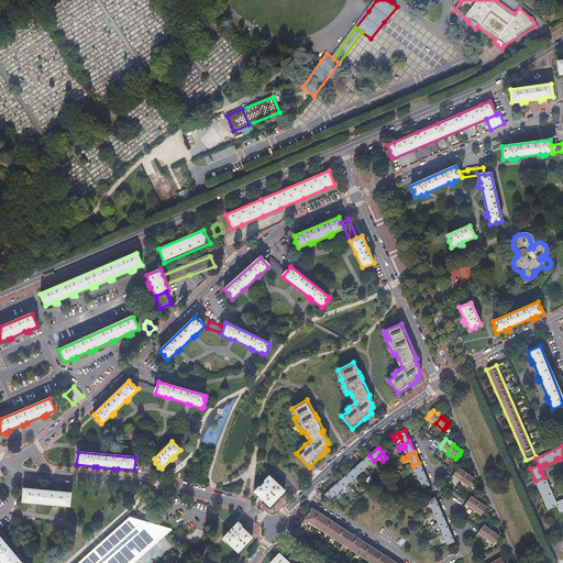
[(361,463),(365,468),(371,463),(375,467),(378,465),(374,461),(370,455),(361,463)]
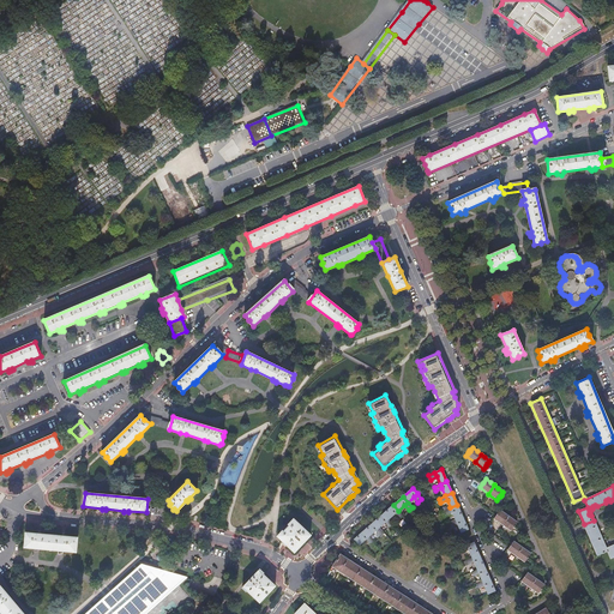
[(384,513),(389,519),(395,513),(399,519),(403,516),(398,511),(393,505),(384,513)]
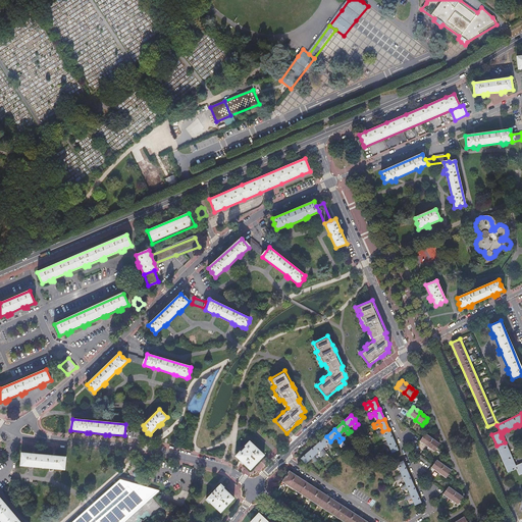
[(387,441),(393,439),(388,429),(382,431),(377,433),(379,437),(384,435),(387,441)]
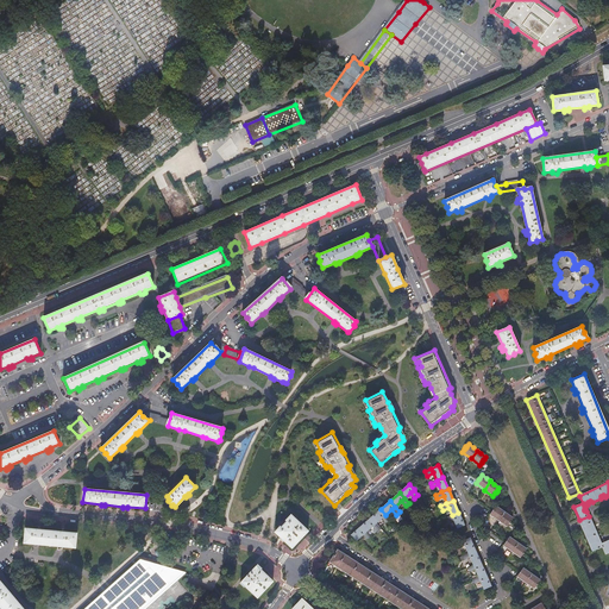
[(498,521),(504,513),(501,510),(496,506),(494,509),(493,509),(491,510),(491,512),(489,514),(498,521)]
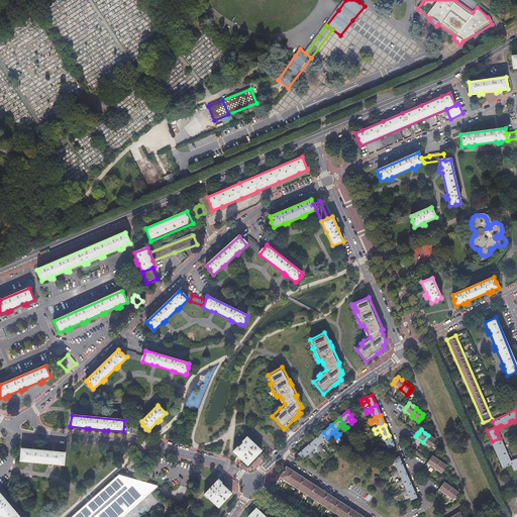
[(315,439),(319,444),(324,439),(328,443),(331,441),(327,437),(323,432),(315,439)]
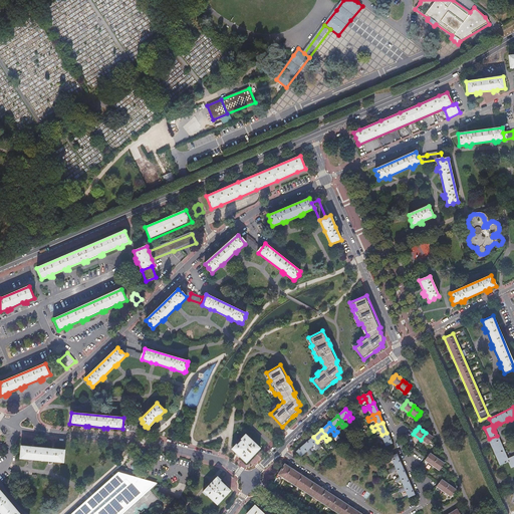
[(387,433),(381,435),(376,438),(377,441),(382,438),(386,445),(392,443),(387,433)]
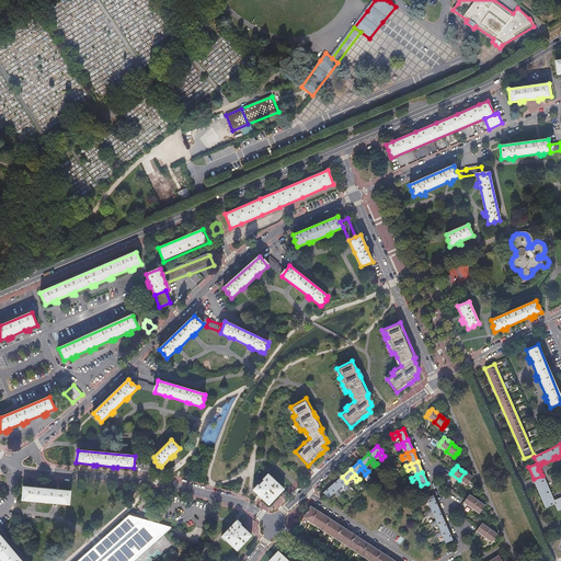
[(465,472),(459,480),(467,485),(469,482),(469,483),(471,481),(470,481),(472,478),(468,474),(465,472)]
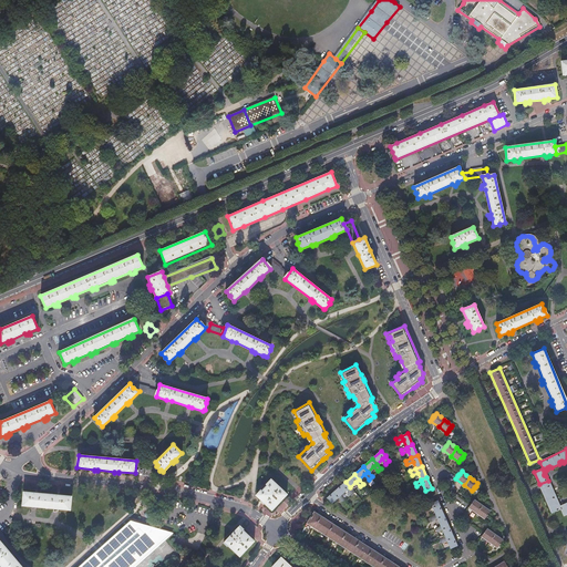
[(266,484),(267,485),(261,491),(260,491),(256,495),(271,511),(287,494),(270,480),(266,484)]
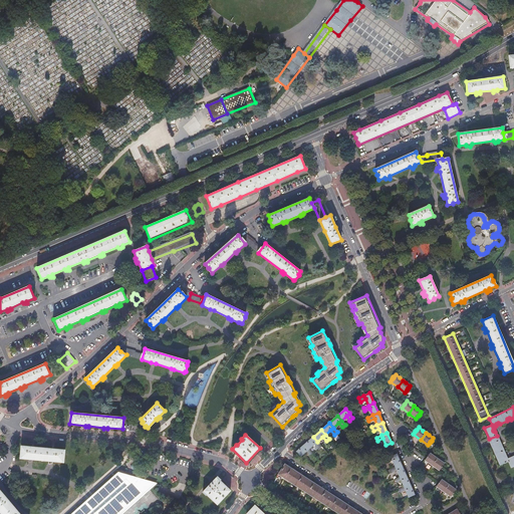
[(489,439),(491,444),(499,440),(497,436),(489,439)]
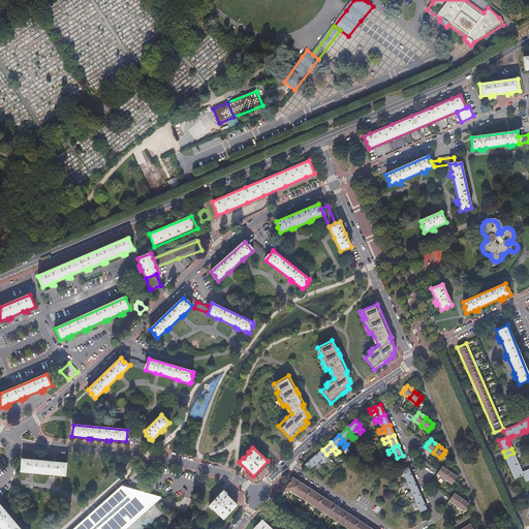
[(314,457),(318,462),(323,457),(328,461),(331,459),(327,455),(322,449),(314,457)]
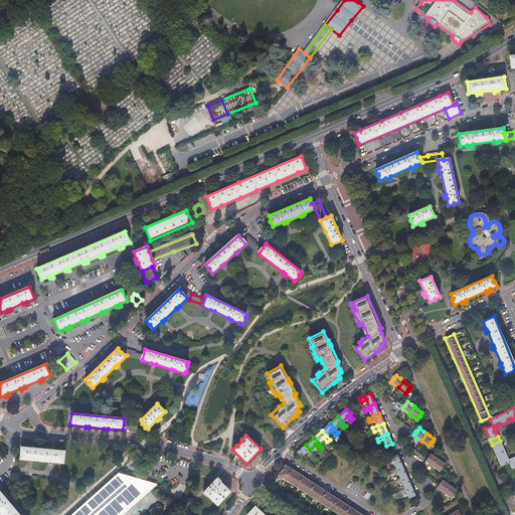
[(514,467),(514,457),(514,459),(513,460),(511,459),(508,460),(508,459),(506,459),(505,458),(506,456),(503,449),(501,449),(500,447),(502,445),(500,441),(492,445),(501,466),(509,463),(511,469),(514,467)]
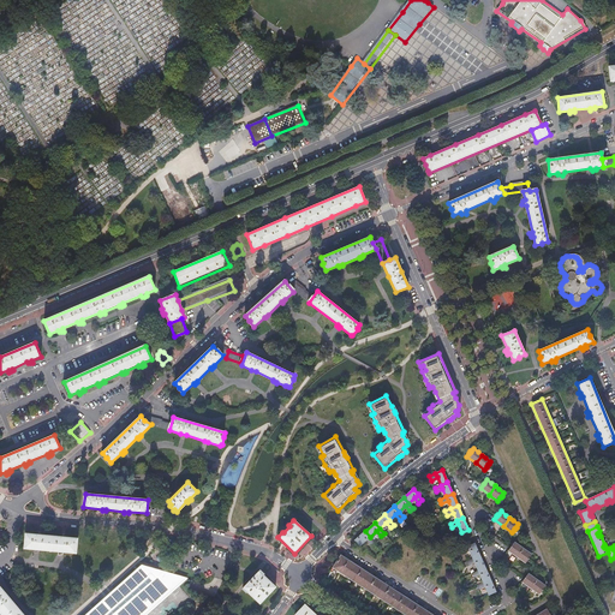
[(370,537),(365,531),(356,541),(359,545),(366,539),(371,545),(375,542),(370,537)]
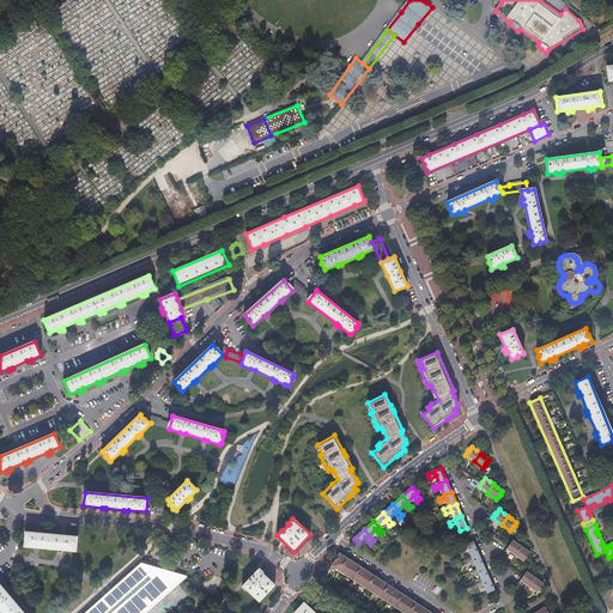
[(78,538),(26,532),(25,546),(77,552),(78,538)]
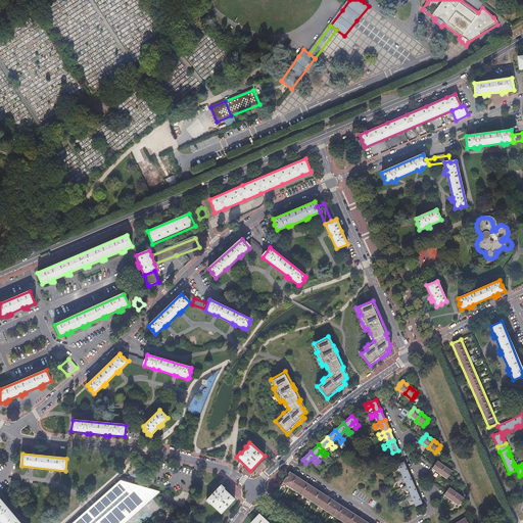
[(439,474),(444,467),(441,465),(437,462),(435,464),(433,466),(434,466),(432,469),(439,474)]
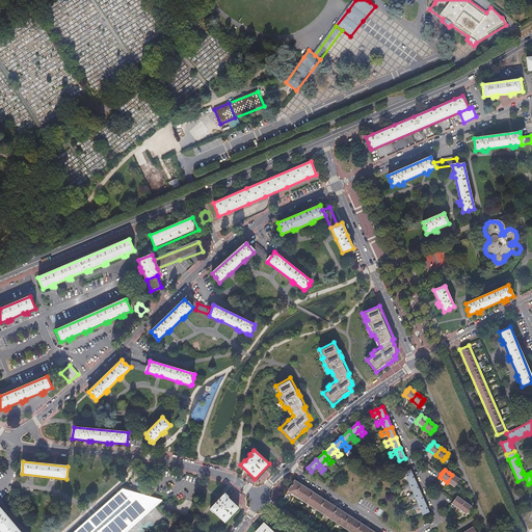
[(409,483),(415,480),(410,471),(399,475),(401,479),(406,477),(409,483)]
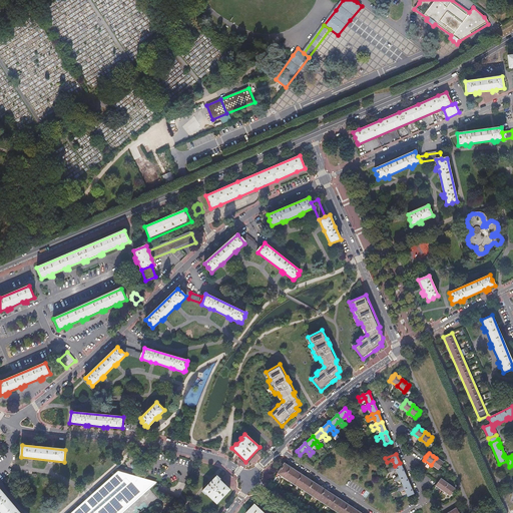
[(436,458),(431,465),(438,471),(440,468),(441,468),(442,466),(443,463),(439,460),(436,458)]
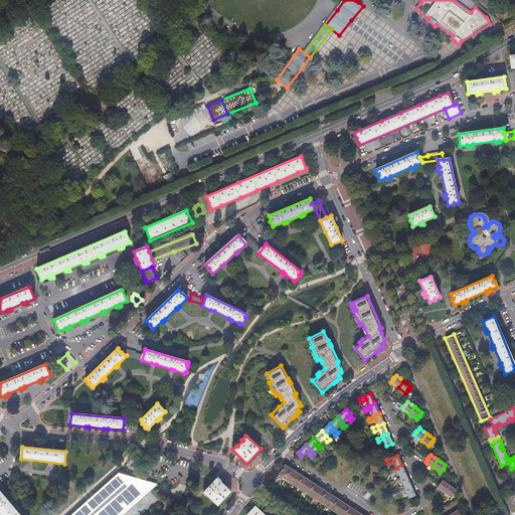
[(400,478),(406,476),(401,465),(396,468),(391,470),(392,474),(397,471),(400,478)]
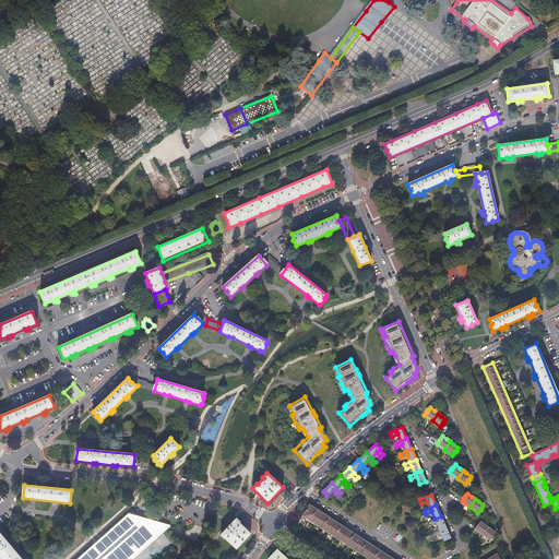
[(392,558),(310,506),(302,516),(368,558),(392,558)]
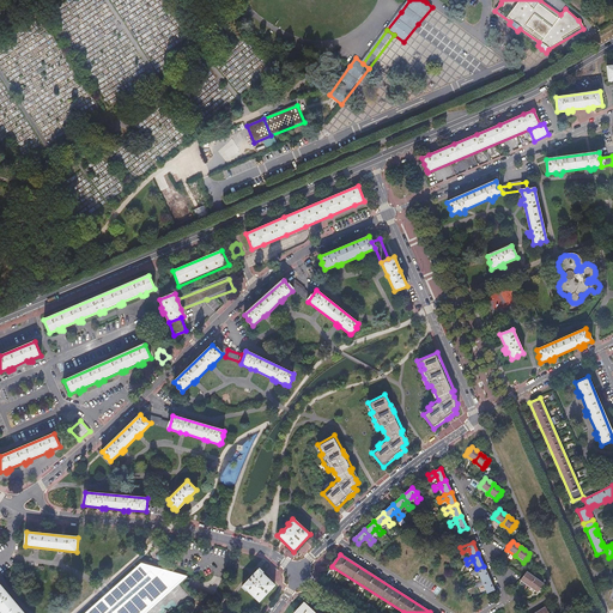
[(143,612),(183,577),(162,571),(151,580),(149,576),(155,570),(153,568),(150,571),(144,564),(135,571),(134,572),(132,571),(127,576),(128,576),(129,577),(127,578),(126,577),(121,582),(122,583),(121,584),(119,583),(114,588),(116,589),(114,592),(114,590),(109,595),(103,600),(92,610),(91,608),(84,612),(143,612)]
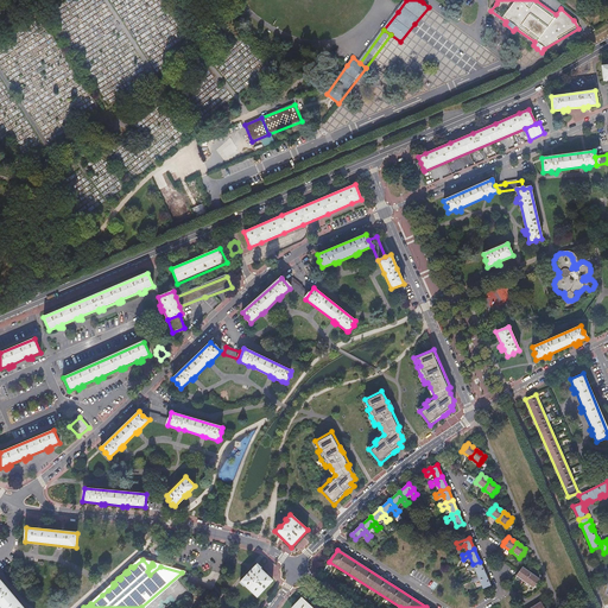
[(480,562),(473,564),(467,567),(469,571),(475,568),(479,576),(485,572),(480,562)]
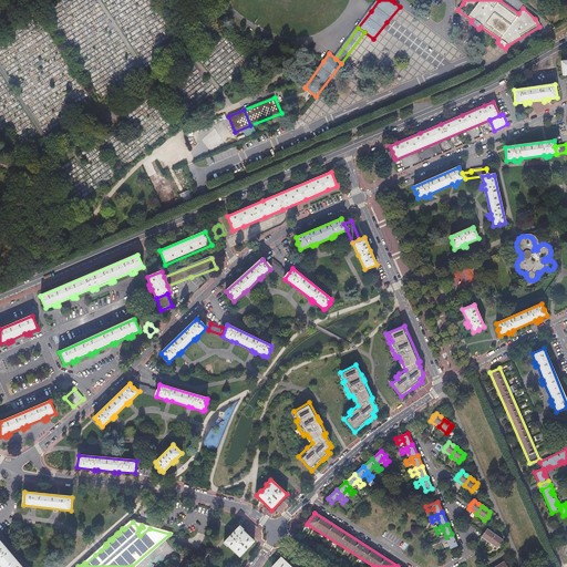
[(247,533),(246,532),(239,526),(223,543),(226,546),(227,545),(239,556),(254,542),(247,535),(248,534),(247,533)]
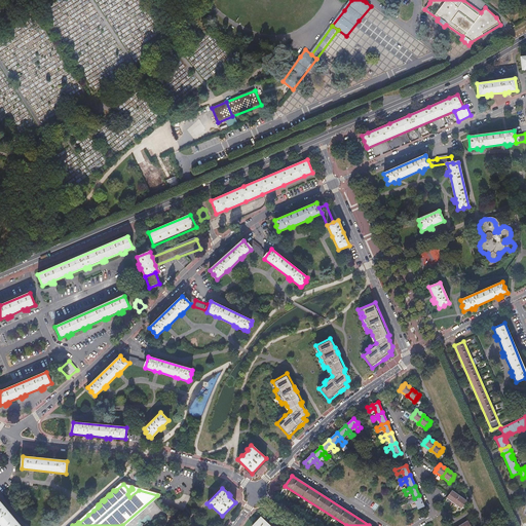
[(453,503),(459,496),(456,494),(451,490),(449,493),(448,495),(446,498),(453,503)]
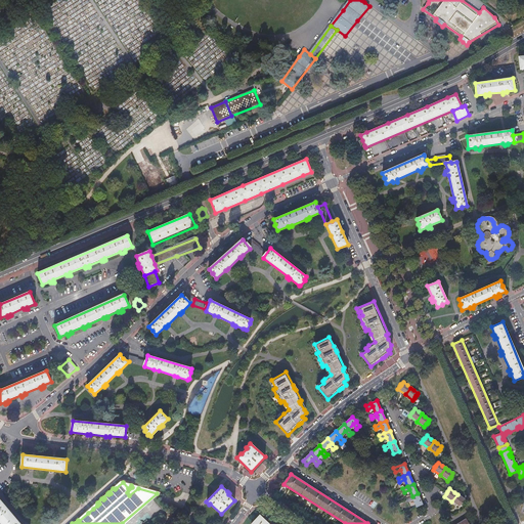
[(418,493),(412,496),(406,498),(408,503),(413,499),(417,507),(422,504),(418,493)]
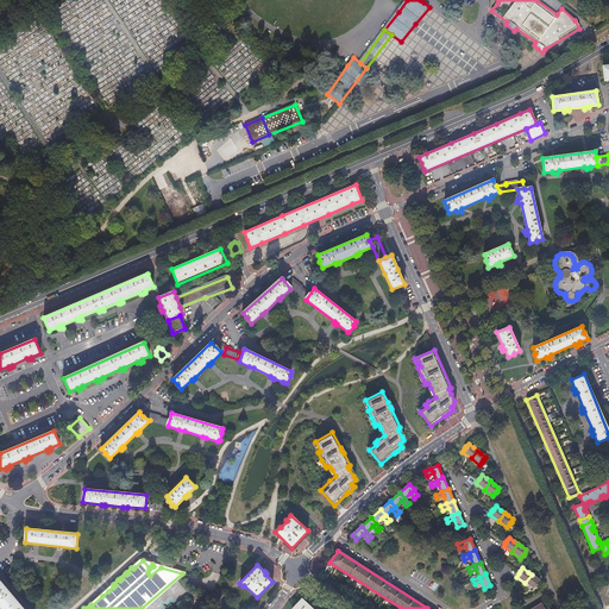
[(532,575),(525,583),(533,589),(535,585),(537,585),(538,584),(540,581),(535,577),(532,575)]
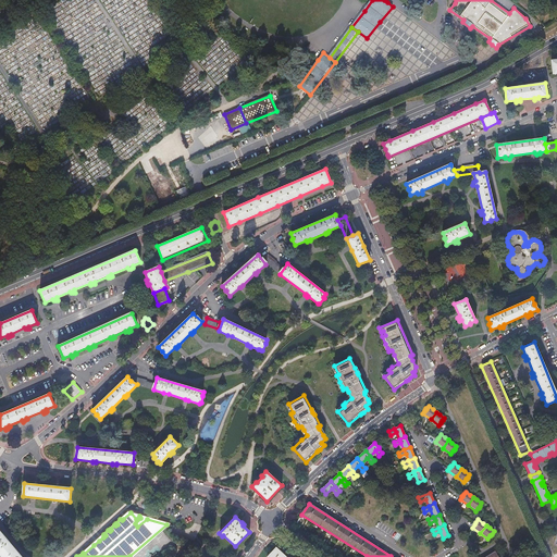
[(22,556),(0,531),(0,554),(2,556),(22,556)]
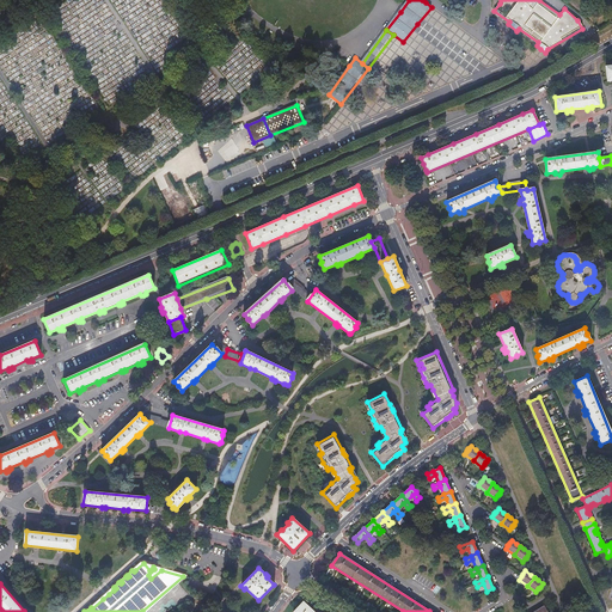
[(102,598),(91,607),(92,609),(103,599),(102,598)]
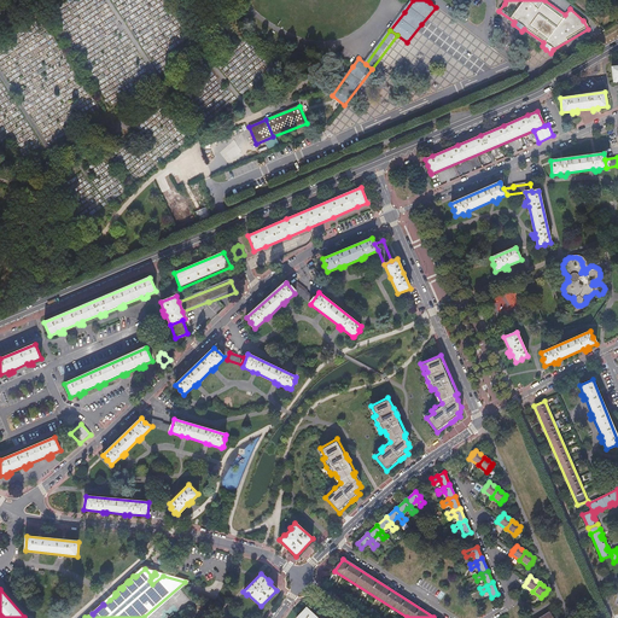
[(316,617),(318,616),(315,614),(314,612),(313,613),(305,607),(295,617),(316,617)]
